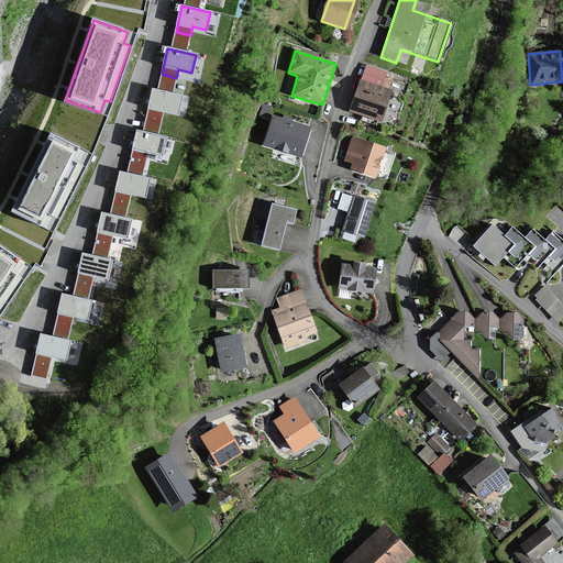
[(387,73),(364,66),(350,110),(381,120),(389,90),(382,88),(387,73)]
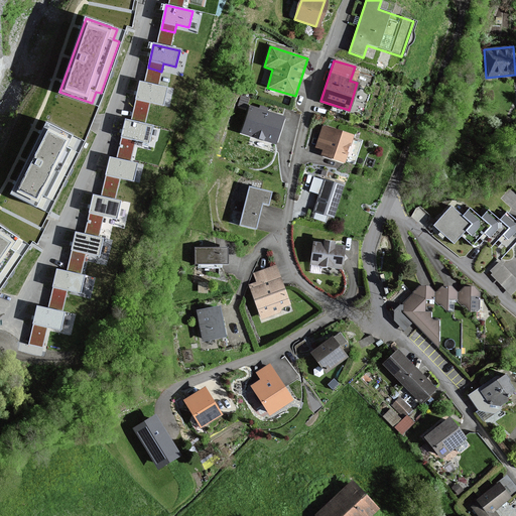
[(165,89),(140,82),(134,106),(147,109),(149,101),(161,104),(165,89)]
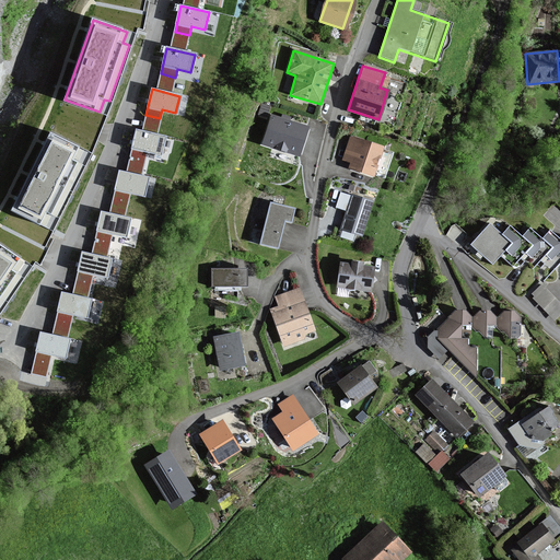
[(298,159),(307,129),(270,116),(259,144),(298,159)]
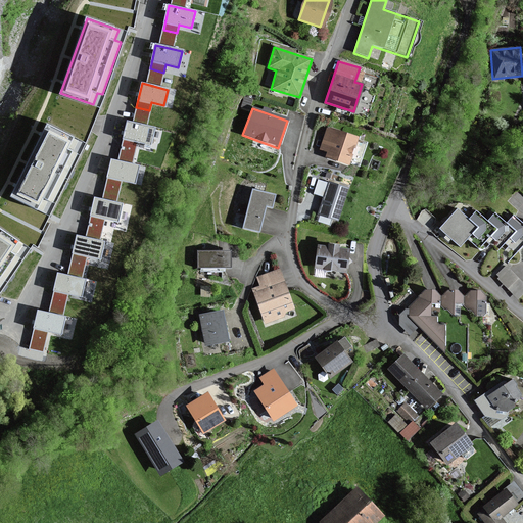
[(83,141),(48,124),(11,196),(47,214),(83,141)]
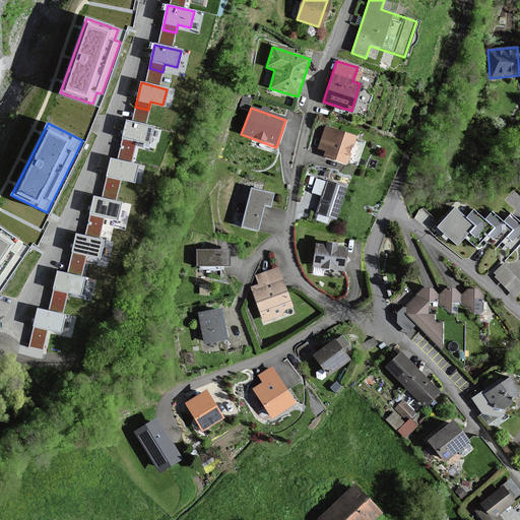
[(150,129),(125,123),(118,155),(132,158),(135,142),(147,144),(150,129)]
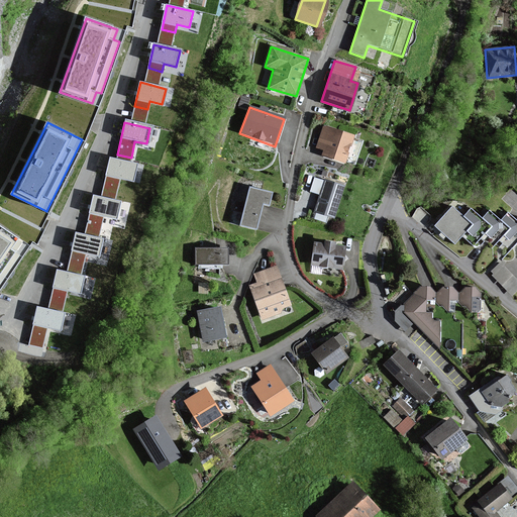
[(352,136),(322,127),(315,148),(322,150),(321,157),(344,164),(352,136)]
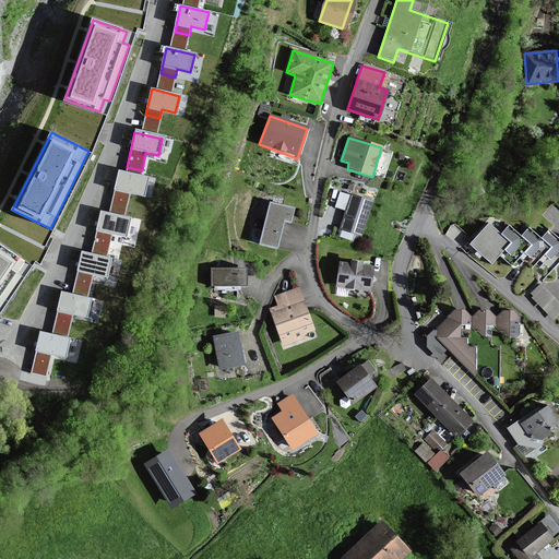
[(145,178),(117,171),(109,206),(126,210),(130,192),(141,195),(145,178)]
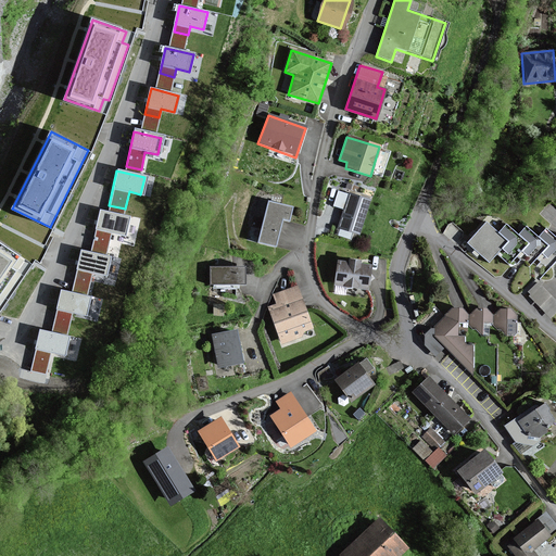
[(359,235),(370,202),(339,191),(333,209),(343,212),(338,227),(359,235)]
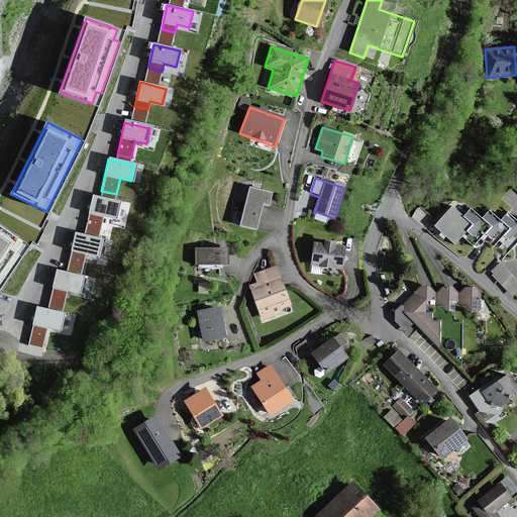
[(270,208),(274,194),(247,187),(237,227),(255,231),(262,206),(270,208)]
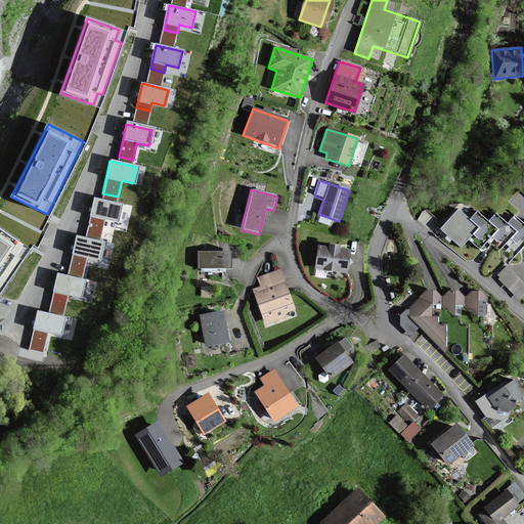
[(123,204),(95,198),(85,236),(100,239),(105,218),(118,221),(123,204)]
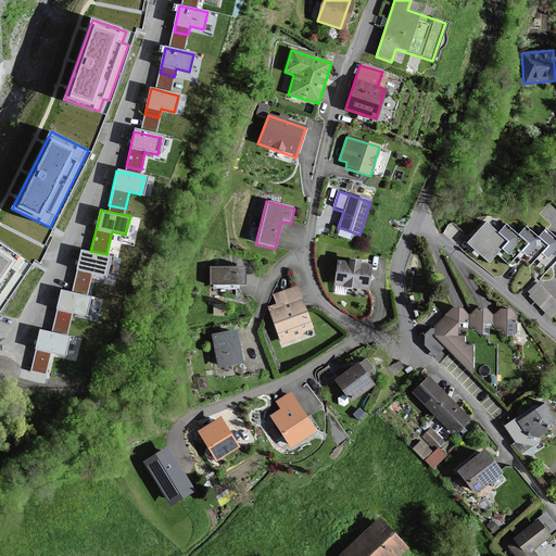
[(548,269),(555,260),(555,239),(546,230),(538,239),(525,228),(517,237),(505,226),(497,235),(484,224),(466,243),(488,263),(495,255),(507,265),(515,256),(528,267),(535,258),(548,269)]
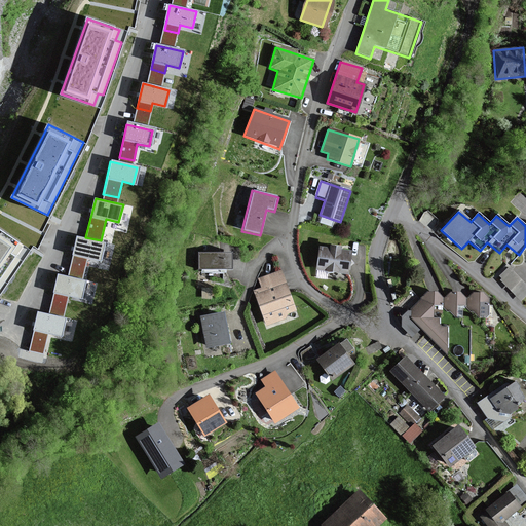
[(0,278),(24,246),(0,229),(0,278)]
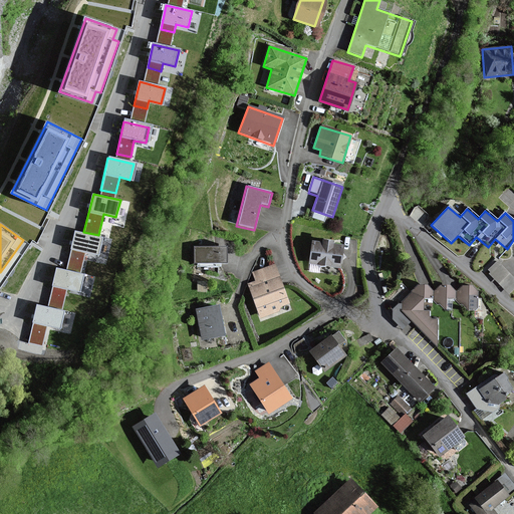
[(83,232),(75,230),(66,269),(80,272),(85,252),(99,255),(103,237),(98,235),(83,232)]
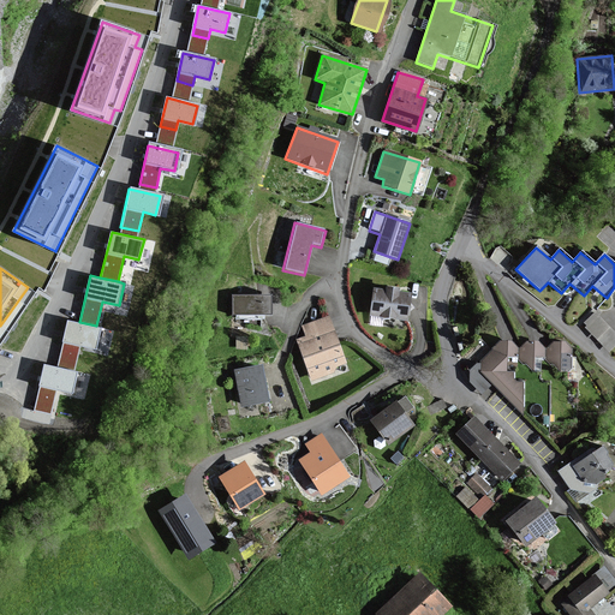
[(372,290),(369,315),(404,321),(408,296),(395,293),(372,290)]
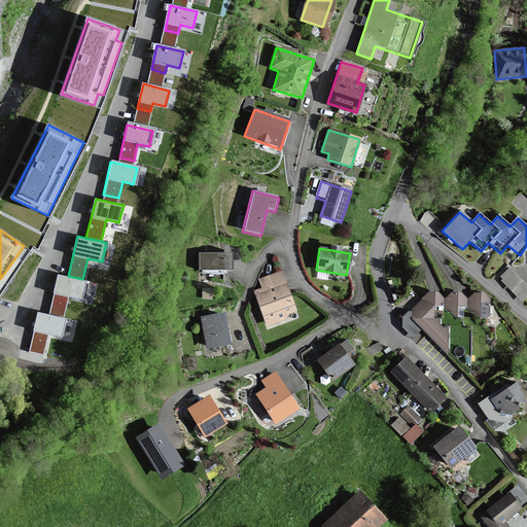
[(231,270),(231,254),(199,254),(199,270),(231,270)]
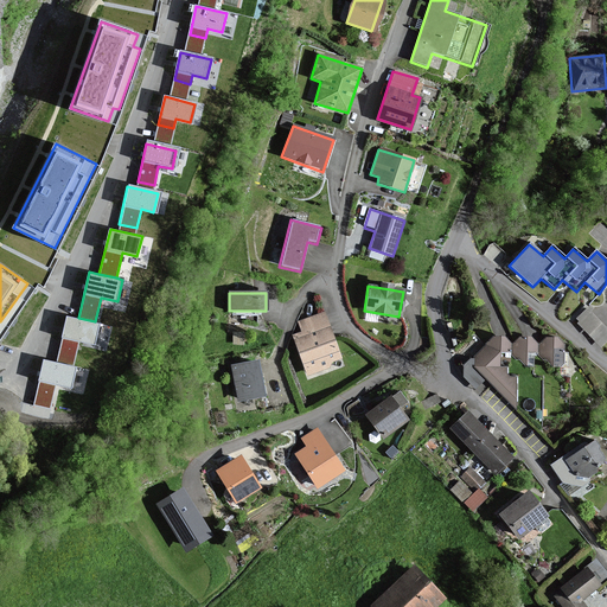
[(606,339),(606,326),(596,317),(596,318),(589,310),(577,321),(602,345),(606,339)]
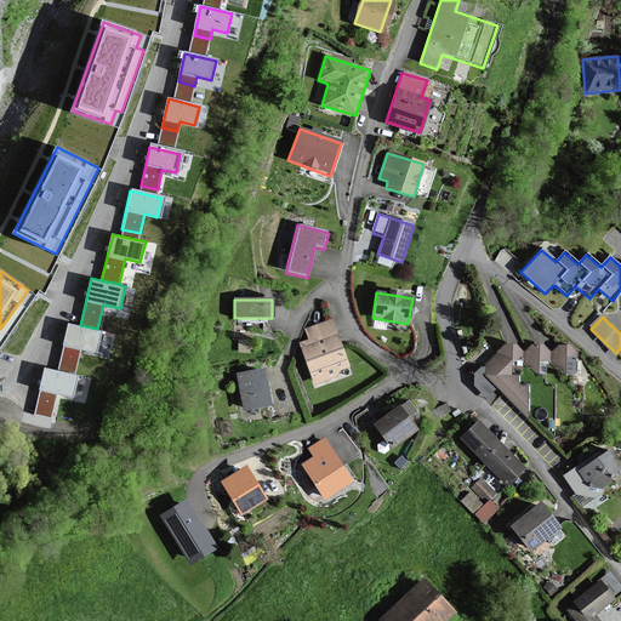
[(349,368),(332,320),(303,331),(307,341),(298,343),(311,381),(349,368)]
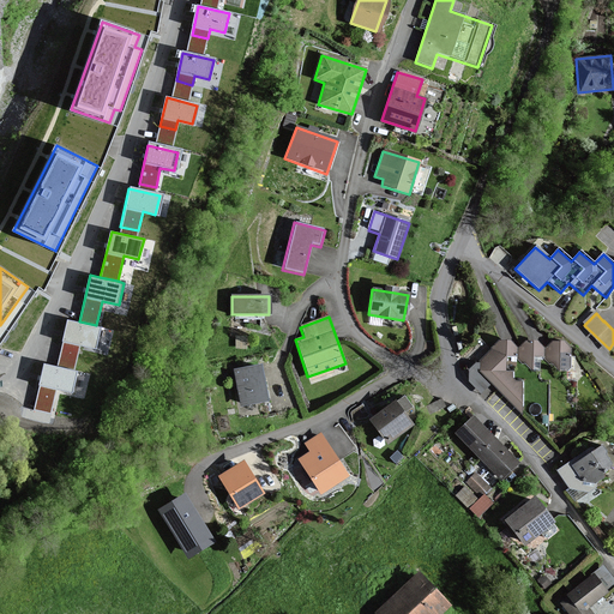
[(101,327),(68,320),(58,365),(76,368),(82,344),(96,348),(101,327)]
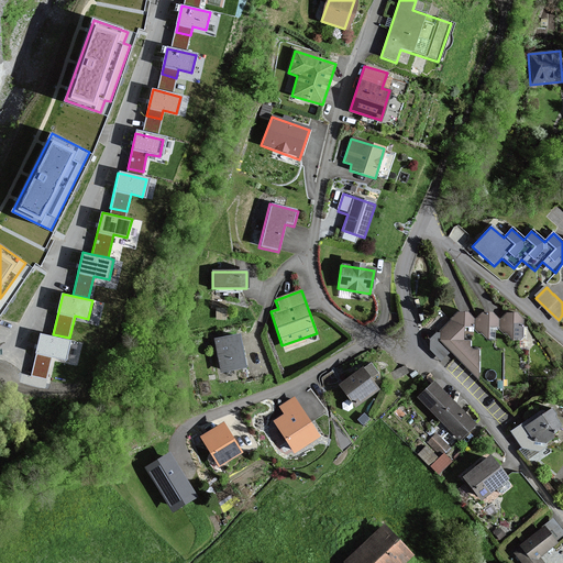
[(468,346),(471,344),(464,337),(473,328),(473,315),(455,313),(435,335),(477,378),(477,355),(468,346)]
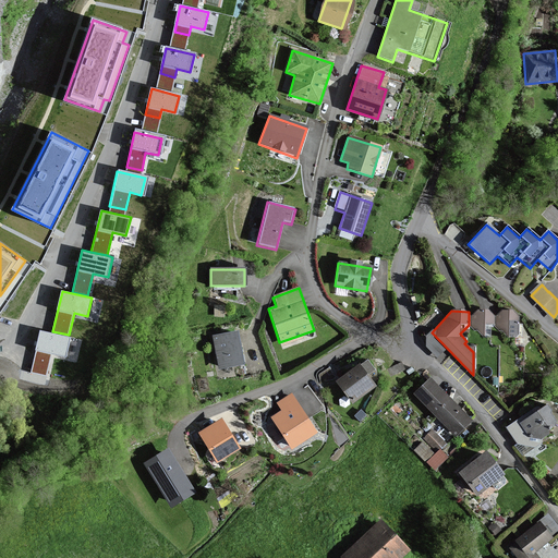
[(496,312),(469,312),(469,325),(482,338),(496,325),(496,312)]
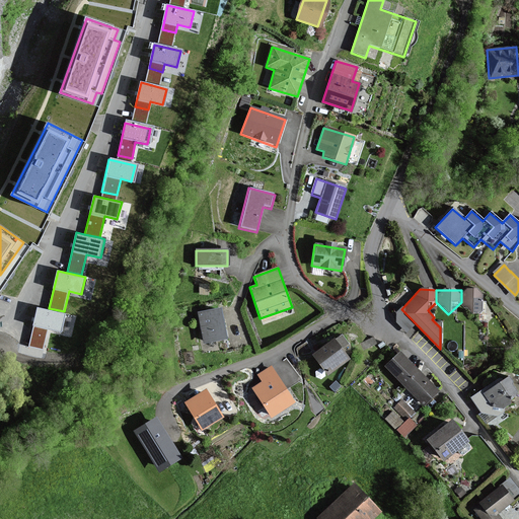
[(473,314),(489,299),(480,291),(461,290),(461,302),(473,314)]
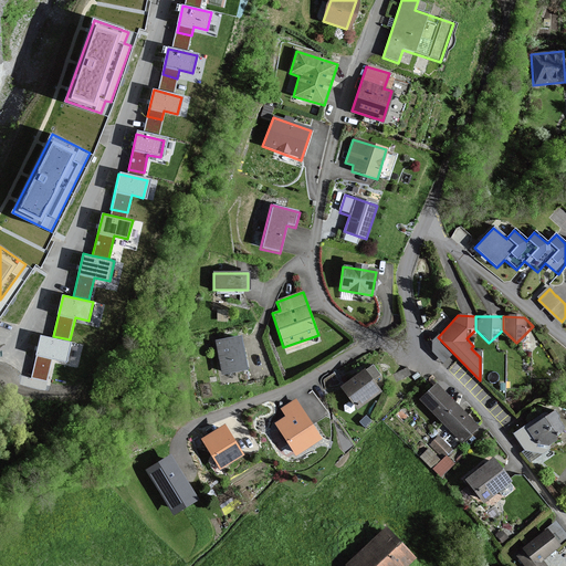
[(71,343),(42,337),(34,377),(48,379),(52,358),(66,362),(71,343)]
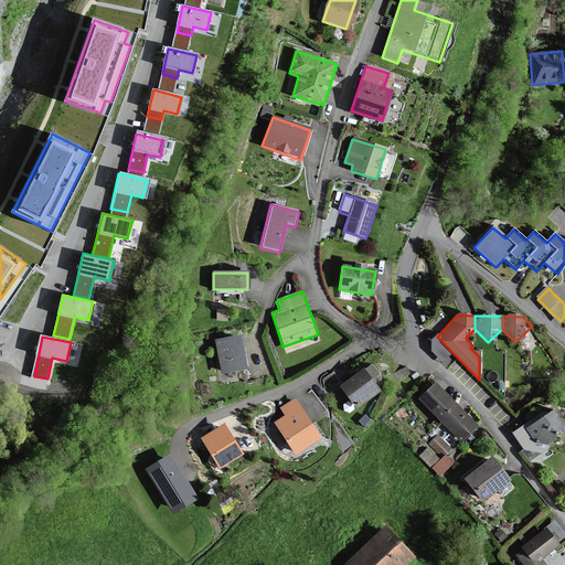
[(244,370),(238,337),(214,341),(220,374),(244,370)]
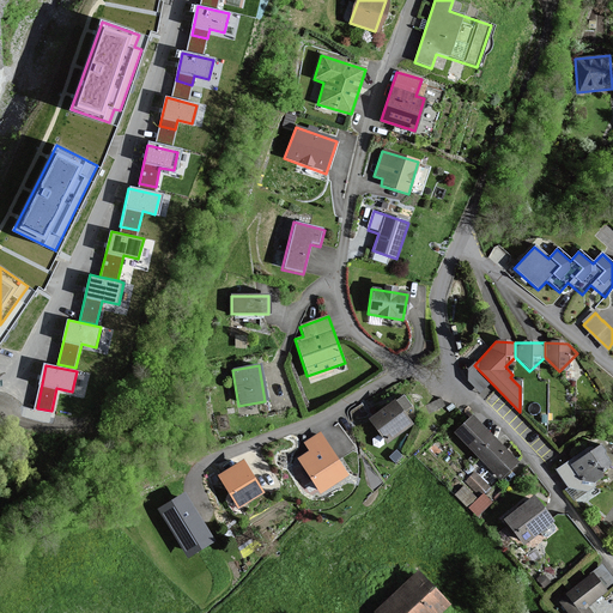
[(413,425),(395,400),(368,419),(387,444),(413,425)]
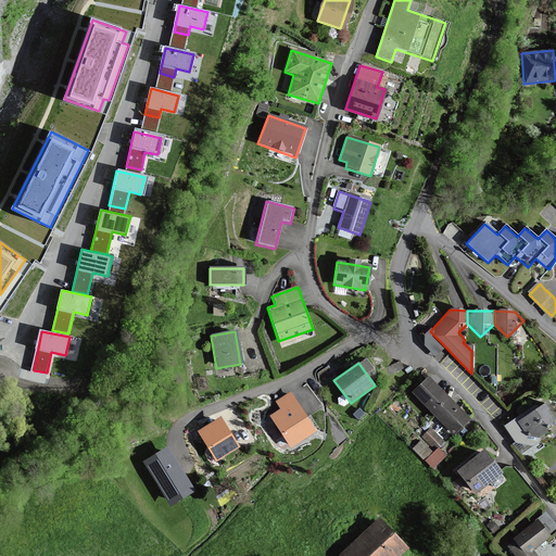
[(469,420),(430,376),(412,392),(451,437),(469,420)]
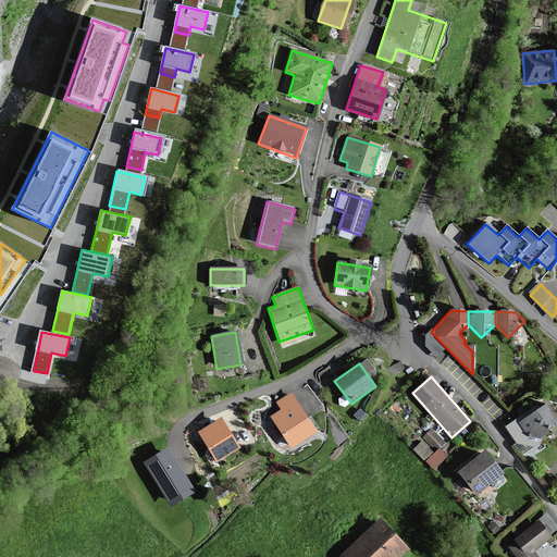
[(316,434),(291,394),(275,404),(281,412),(270,419),(291,450),(316,434)]
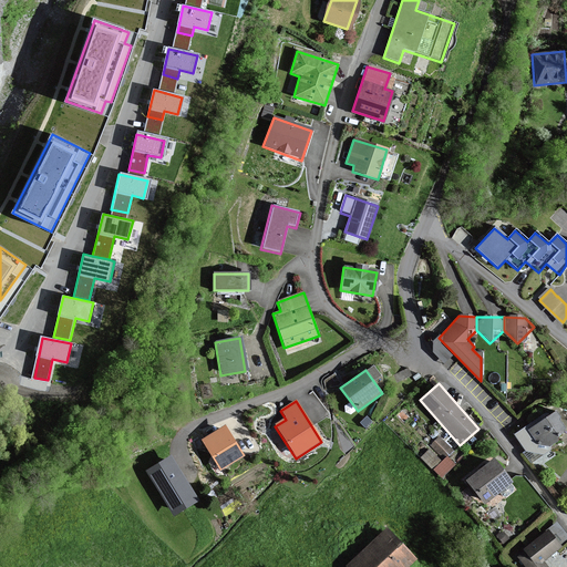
[(566,430),(566,429),(553,411),(527,430),(542,450),(566,430)]
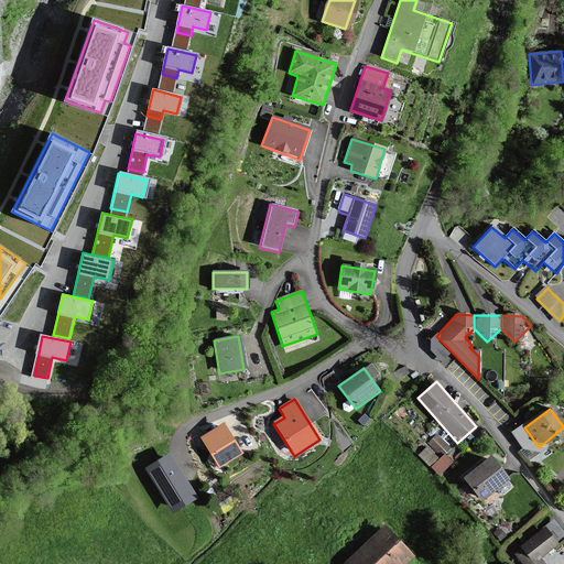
[(239,456),(224,425),(198,438),(215,468),(239,456)]
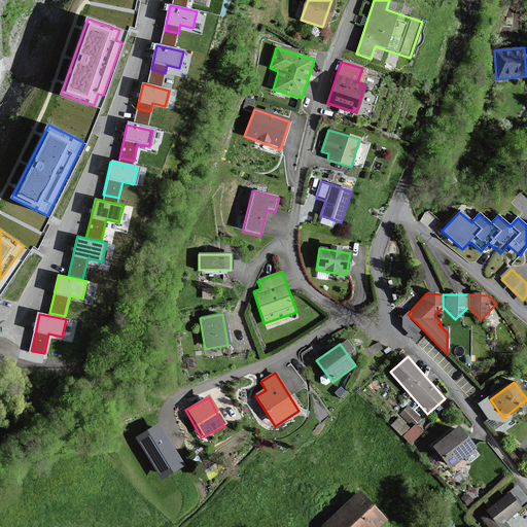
[(403,433),(411,442),(424,429),(417,421),(403,433)]
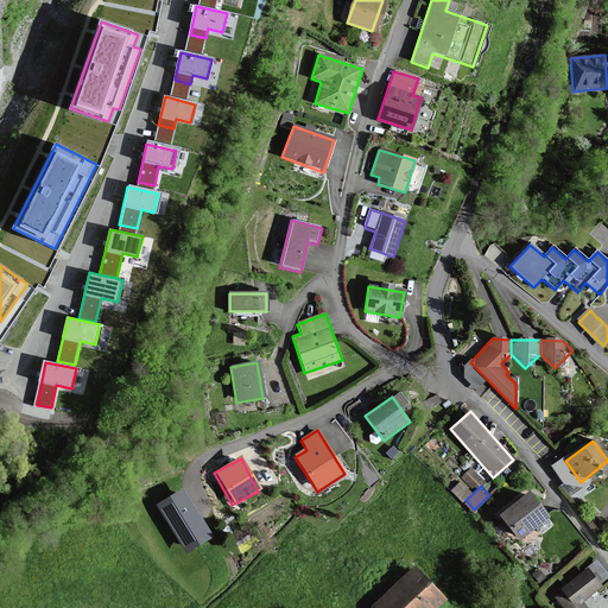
[(210,538),(182,491),(156,506),(184,553),(210,538)]
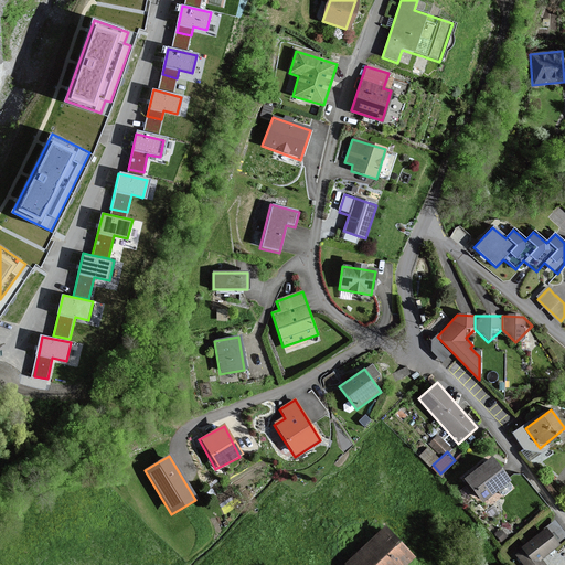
[(507,482),(490,459),(464,478),(481,501),(507,482)]
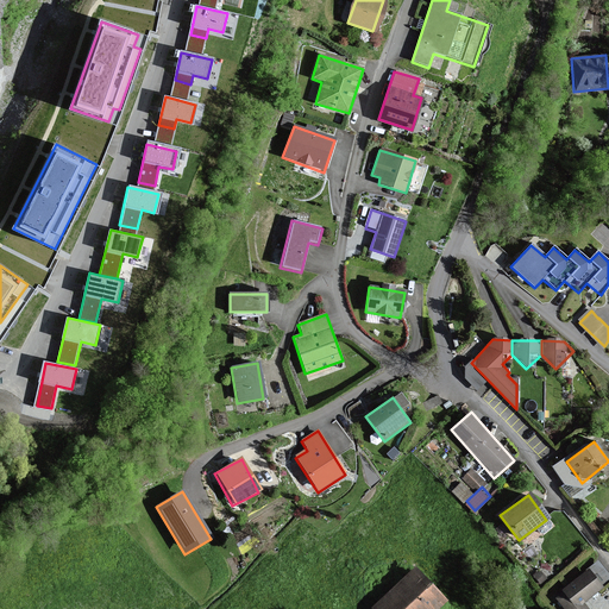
[(435,608),(445,601),(414,567),(371,607),(372,608),(435,608)]
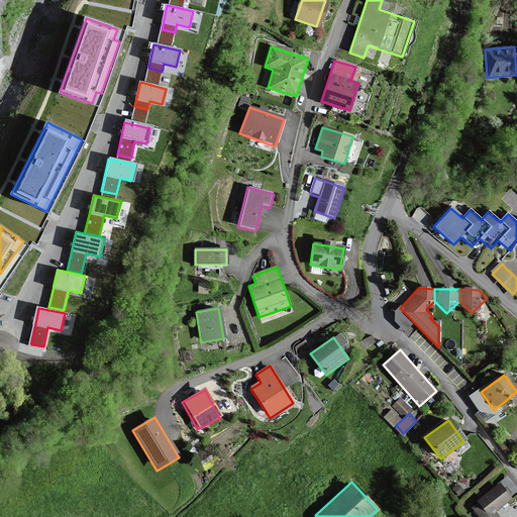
[(511,498),(499,484),(470,509),(477,516),(499,516),(495,511),(511,498)]
